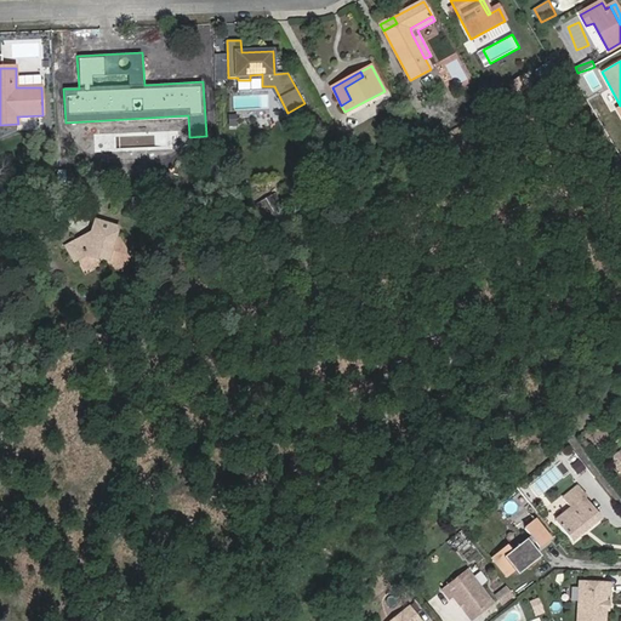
[(527,74),(513,81),(519,92),(533,85),(527,74)]
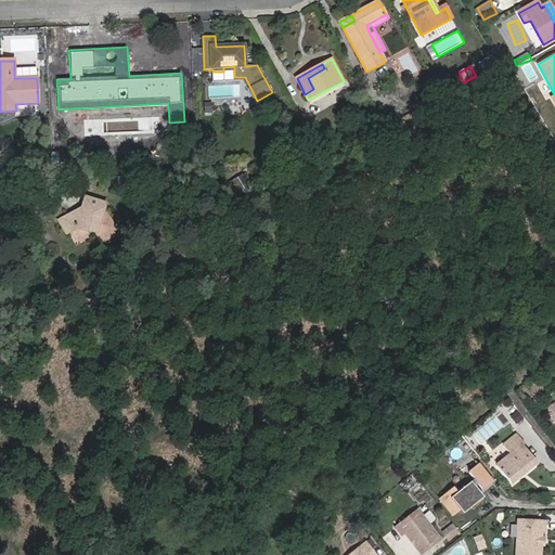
[(234,77),(235,80),(243,80),(255,102),(257,101),(245,77),(234,77)]
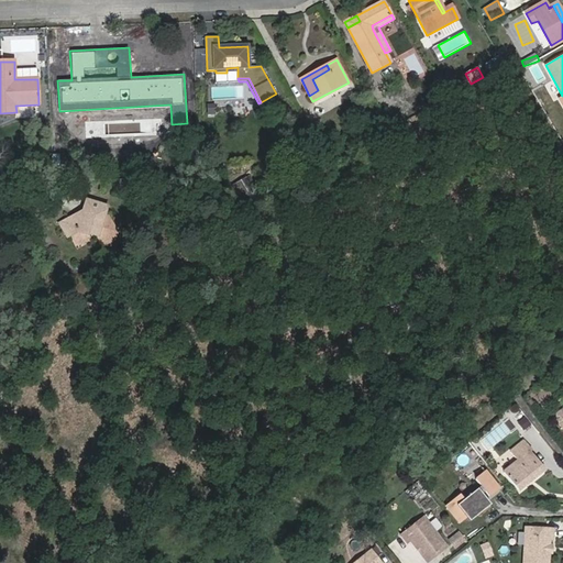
[(319,146),(324,156),(332,153),(326,143),(319,146)]
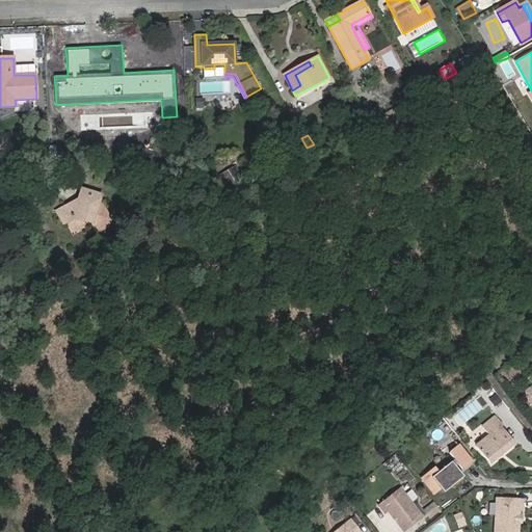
[(242,163),(214,180),(220,190),(248,175),(242,163)]
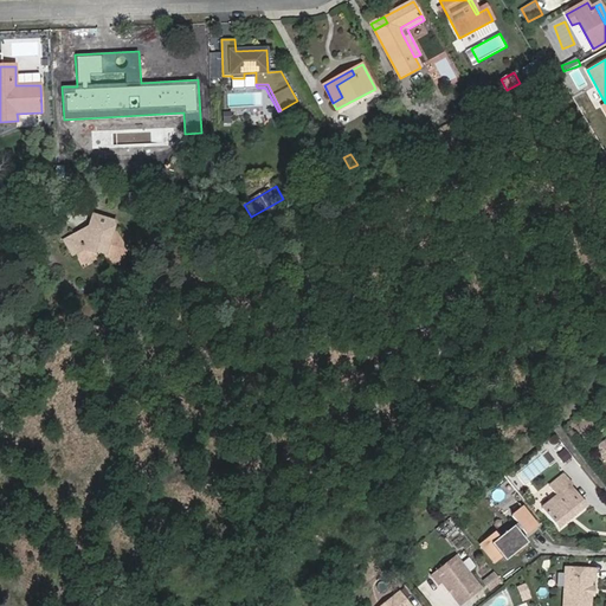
[(89,227),(64,242),(71,255),(83,249),(105,255),(111,266),(123,259),(127,249),(118,233),(111,237),(115,223),(94,216),(89,227)]
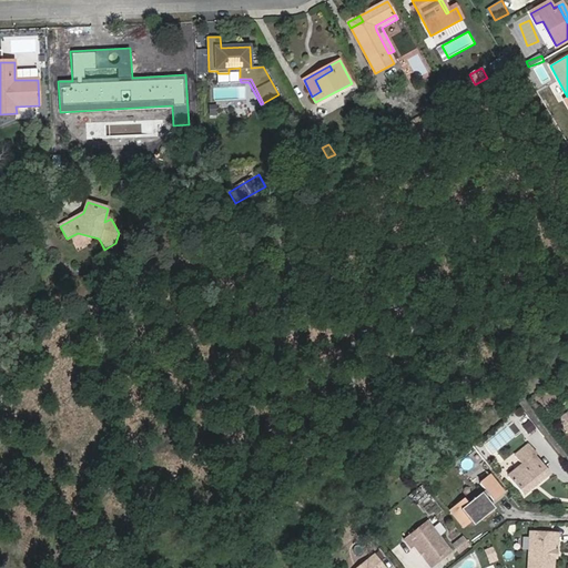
[(529,435),(538,429),(531,421),(524,426),(529,435)]
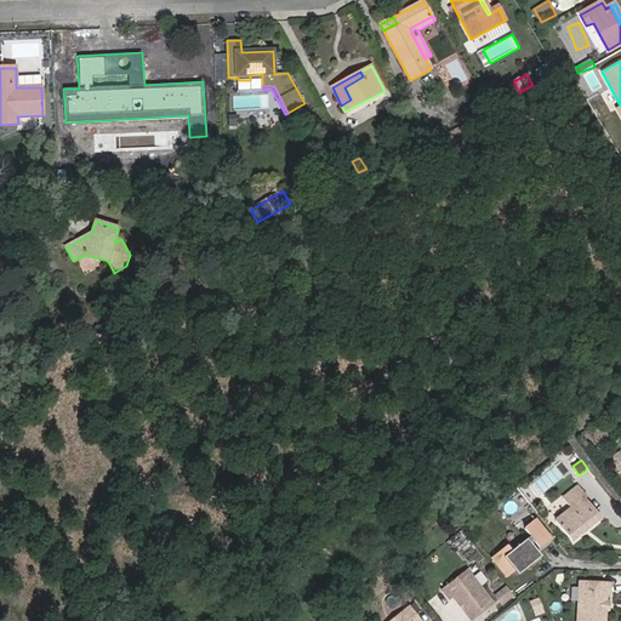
[(605,519),(588,500),(591,497),(582,488),(567,500),(575,510),(560,522),(576,543),(605,519)]
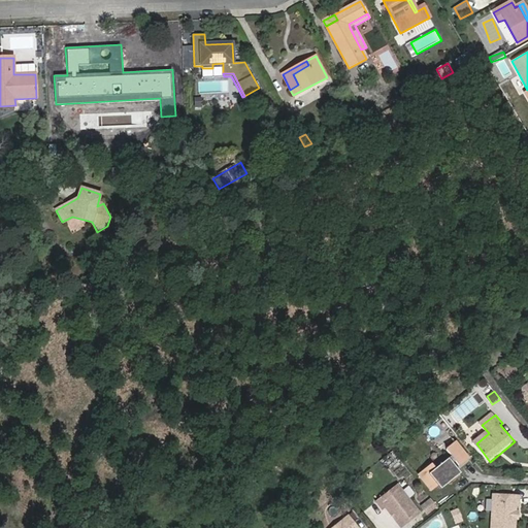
[(466,430),(471,440),(485,434),(480,424),(466,430)]
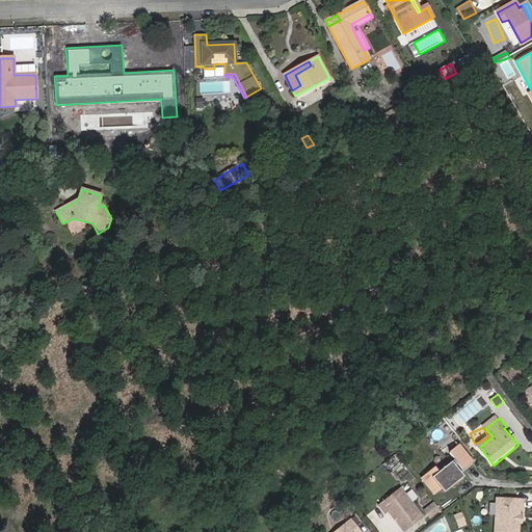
[(448,494),(463,481),(458,476),(462,473),(458,468),(462,464),(467,469),(475,462),(462,447),(454,454),(459,460),(450,468),(449,467),(445,470),(446,471),(443,474),(440,469),(426,479),(439,495),(445,489),(448,494)]
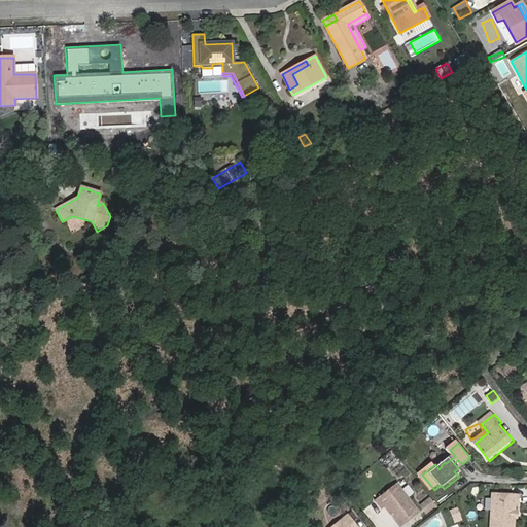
[(454,471),(459,477),(463,475),(458,468),(454,471)]
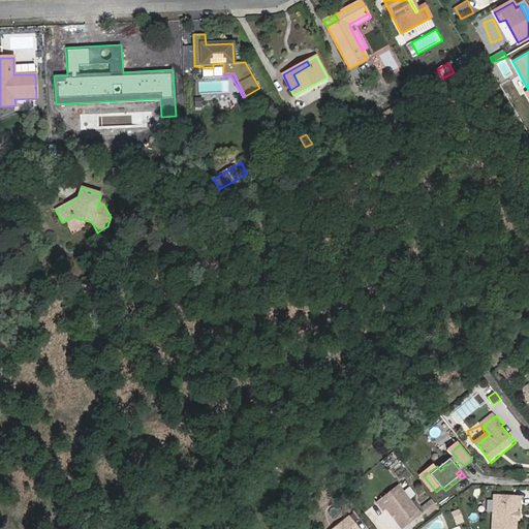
[(404,485),(407,494),(416,491),(413,481),(404,485)]
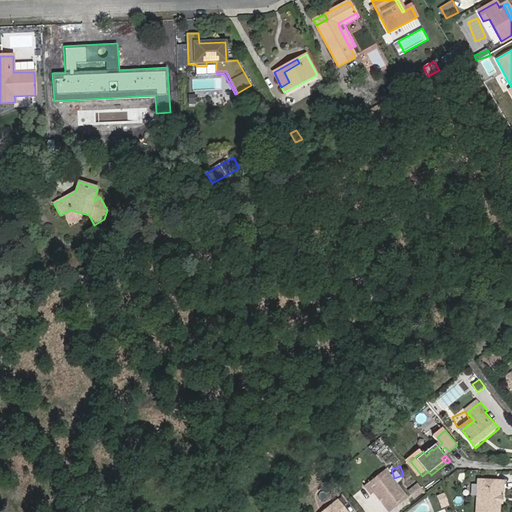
[(391,511),(408,499),(389,473),(368,488),(373,495),(376,493),(390,511),(391,511)]
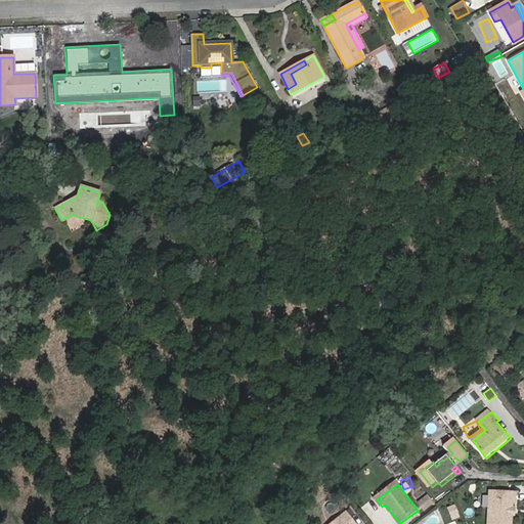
[(514,523),(515,517),(515,510),(515,504),(518,504),(519,494),(494,493),(491,523),(514,523)]
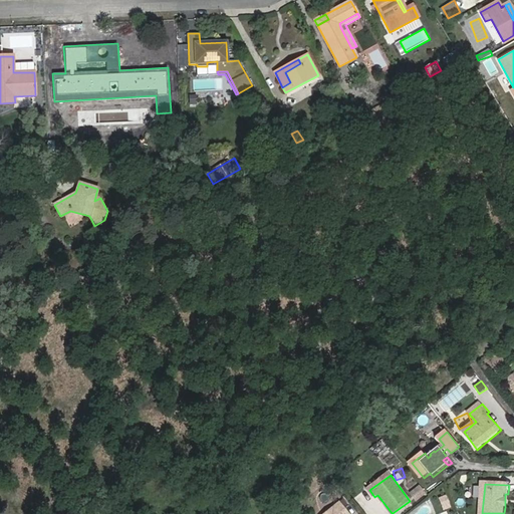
[(416,502),(428,494),(421,485),(409,493),(416,502)]
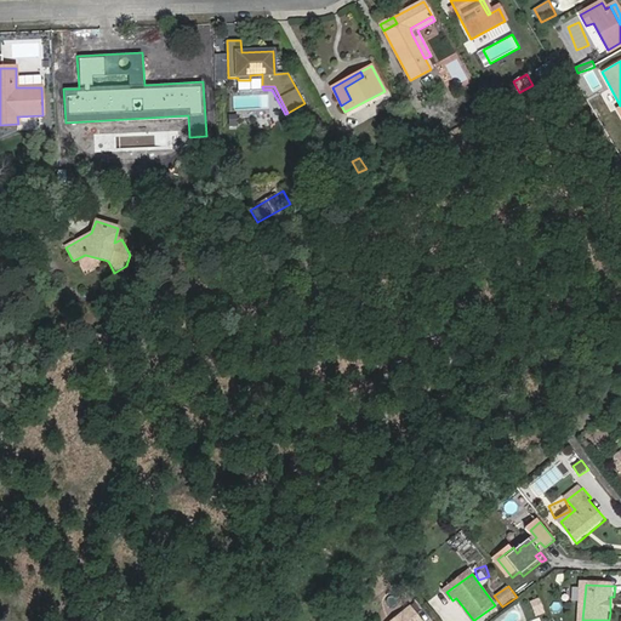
[(533,603),(535,614),(546,610),(542,600),(533,603)]
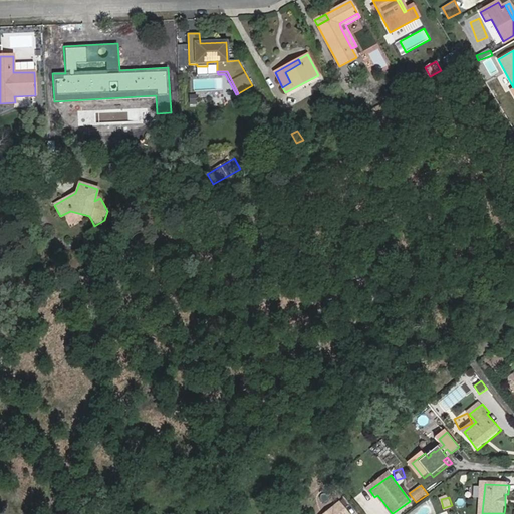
[(347,513),(341,505),(329,513),(347,513)]
